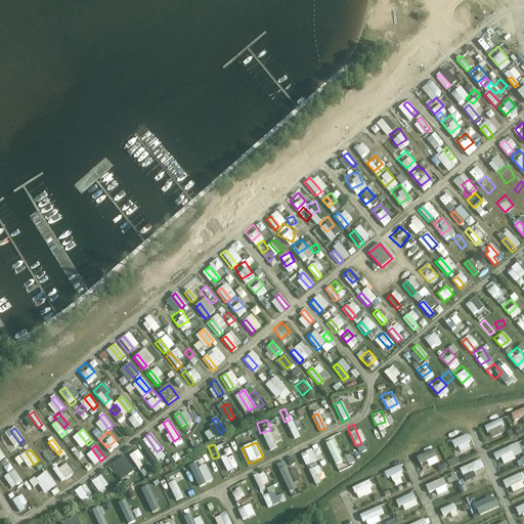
[(192,452),(199,463),(205,460),(200,449),(192,452)]
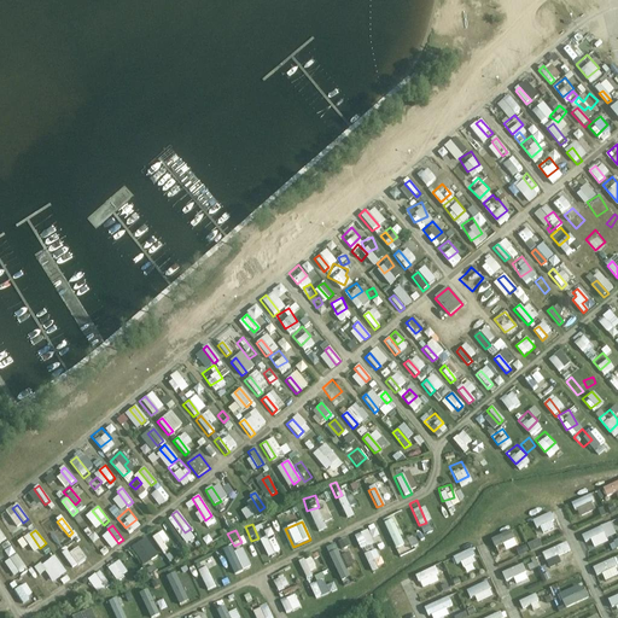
[(512,531),(493,538),(501,554),(520,548),(512,531)]
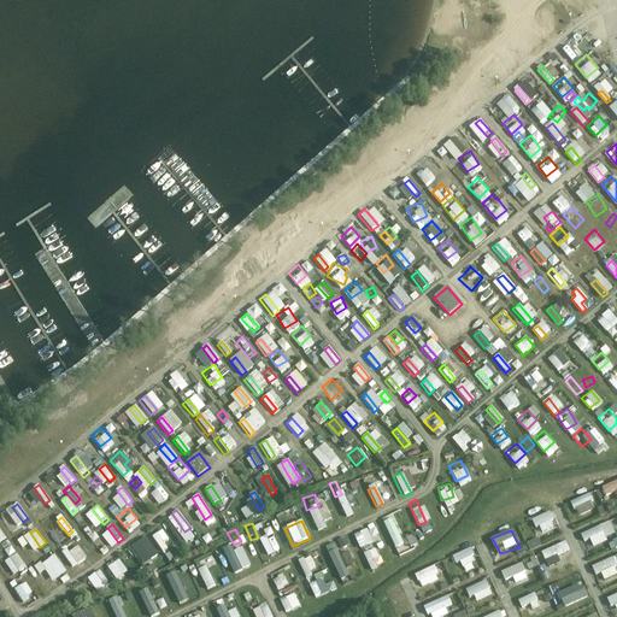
[(166,548),(157,534),(151,538),(162,552),(166,548)]
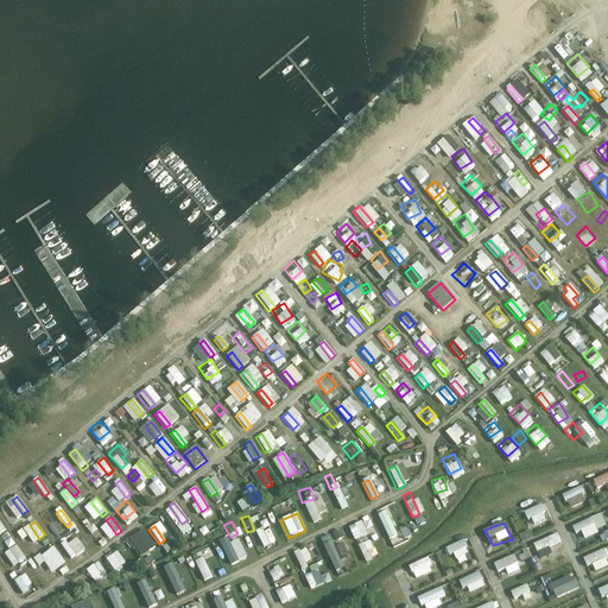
[(137,534),(149,552),(154,549),(143,531),(137,534)]
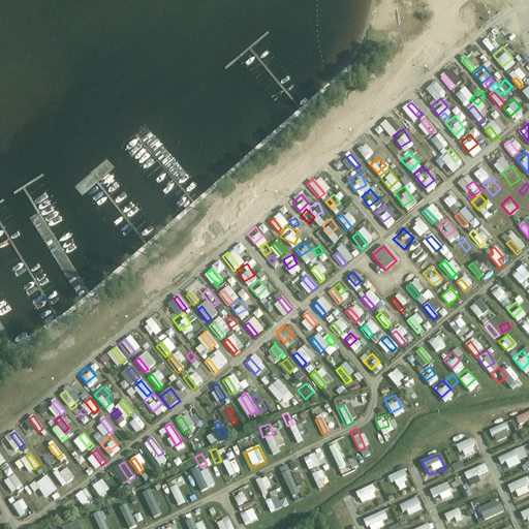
[(319,464),(309,468),(314,481),(324,478),(319,464)]
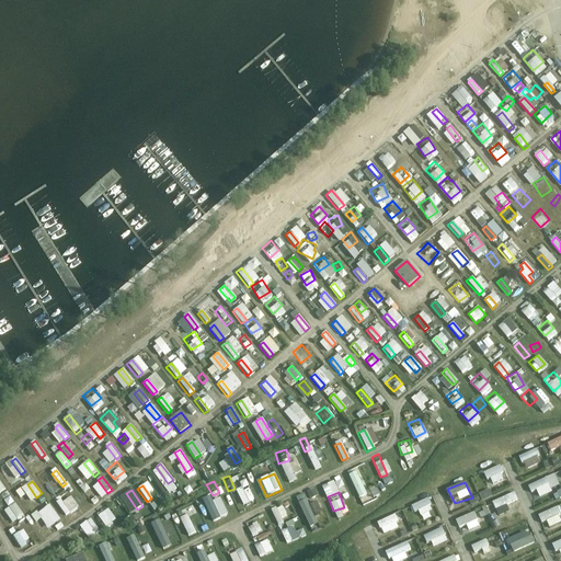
[(428,499),(411,505),(422,515),(432,512),(428,499)]
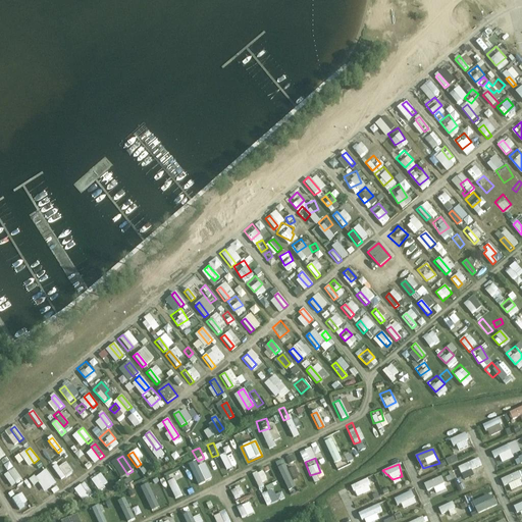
[(61,480),(66,477),(57,466),(53,469),(61,480)]
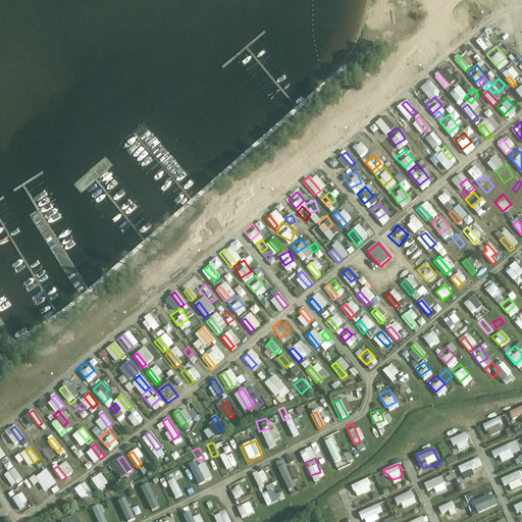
[(298,467),(293,469),(298,483),(304,481),(298,467)]
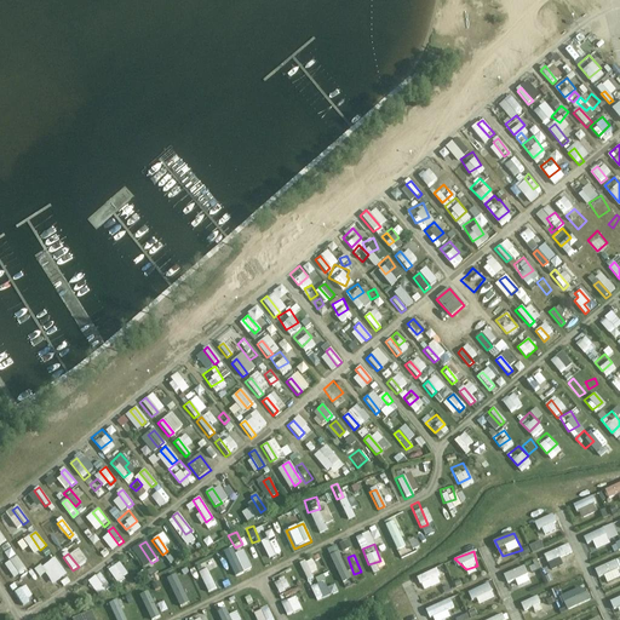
[(16,556),(9,561),(19,575),(27,570),(16,556)]
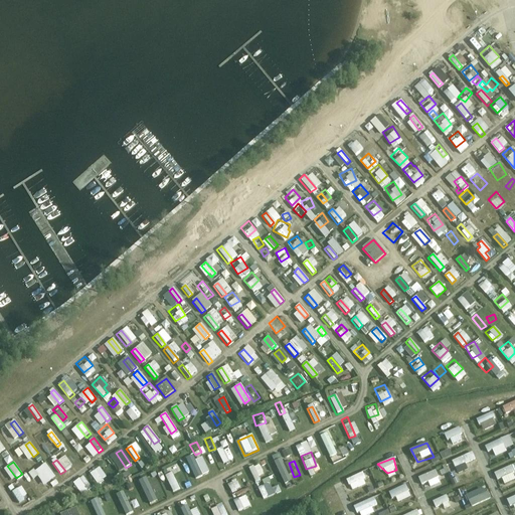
[(54,476),(46,465),(42,469),(50,479),(54,476)]
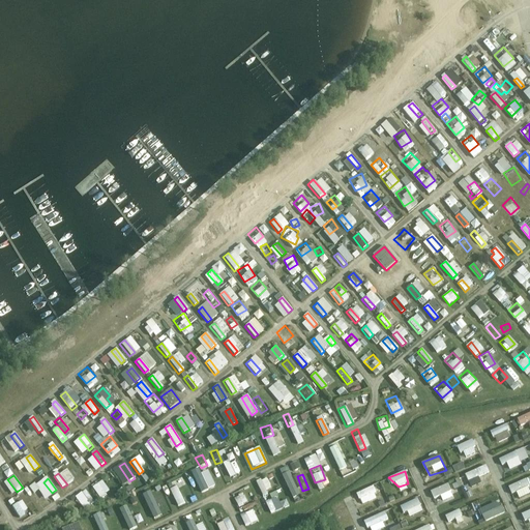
[(181,492),(175,478),(170,481),(176,494),(181,492)]
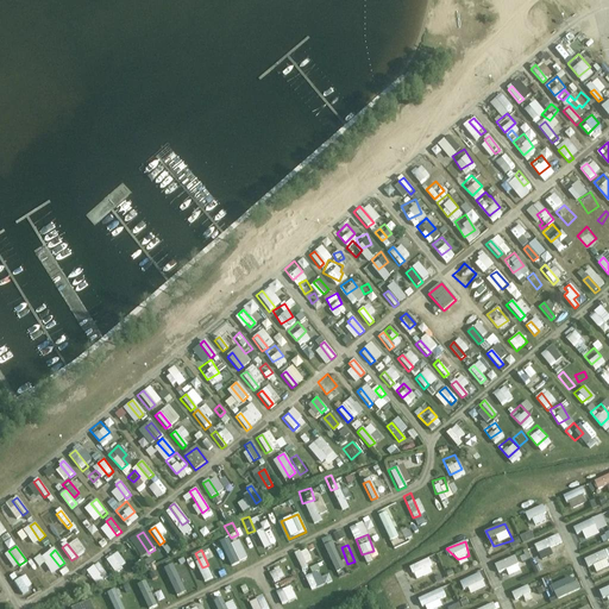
[(121,567),(126,564),(118,553),(114,556),(121,567)]
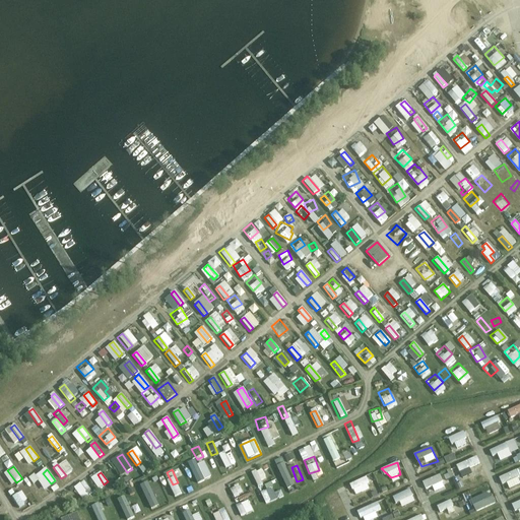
[(373,472),(351,483),(356,494),(376,478),(373,472)]
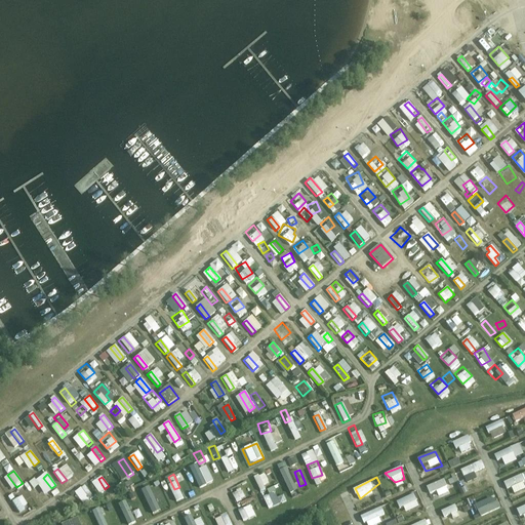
[(444,479),(428,486),(436,499),(452,493),(444,479)]
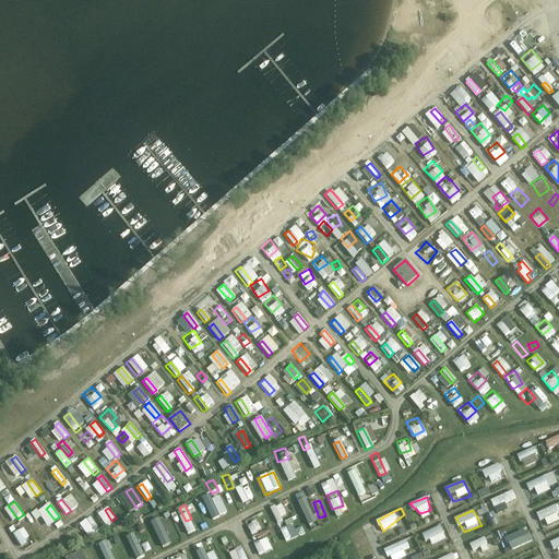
[(147,518),(151,528),(162,524),(158,514),(147,518)]
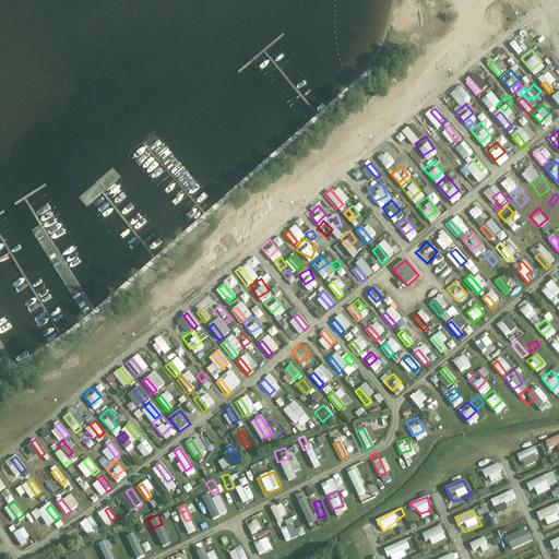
[(92,518),(86,521),(96,534),(100,531),(92,518)]
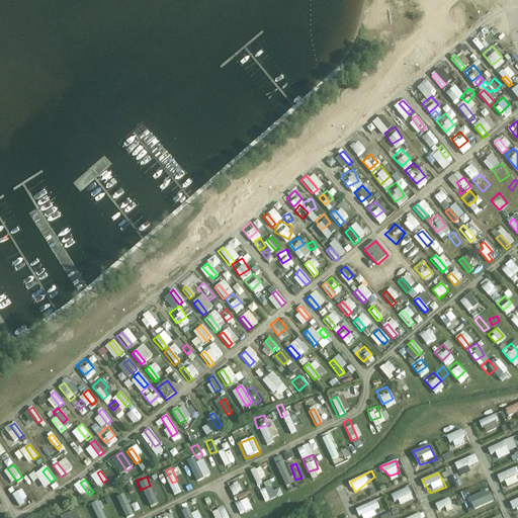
[(257,486),(262,496),(271,491),(267,482),(257,486)]
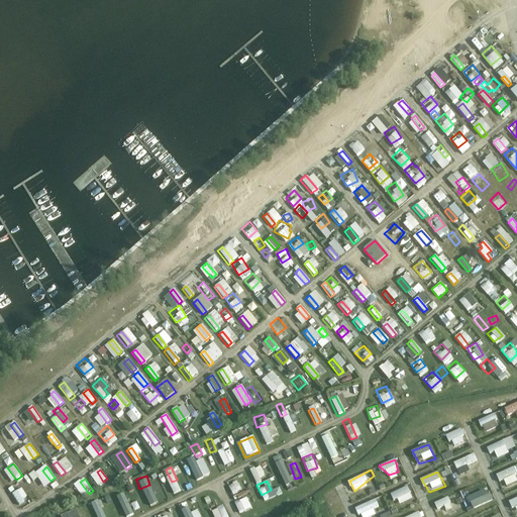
[(121,484),(111,488),(115,498),(125,494),(121,484)]
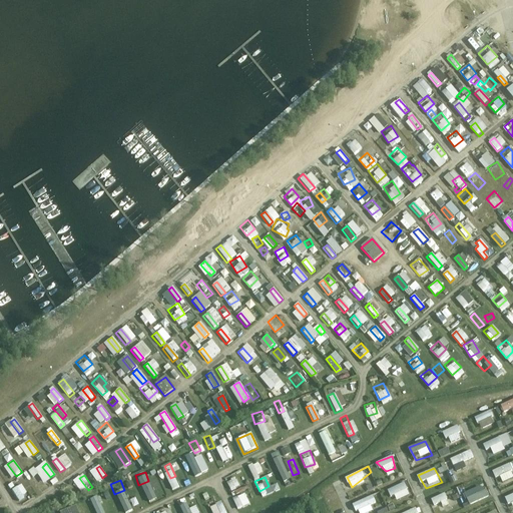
[(27,481),(22,482),(24,492),(30,490),(27,481)]
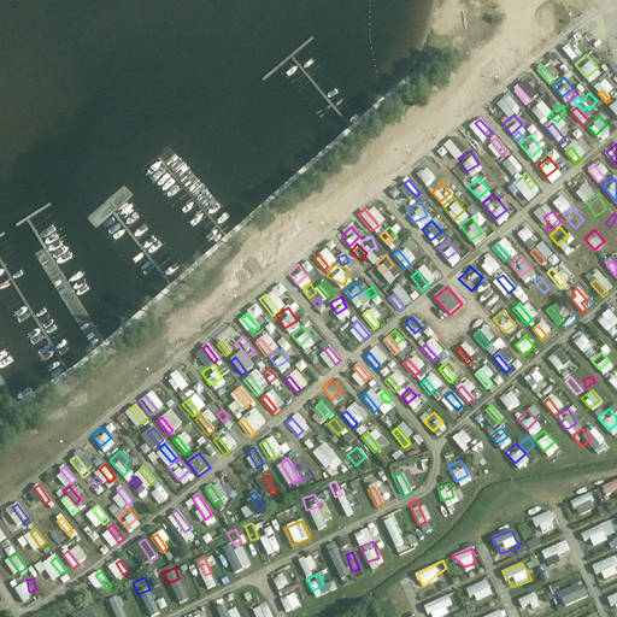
[(488,581),(466,588),(471,598),(493,594),(488,581)]
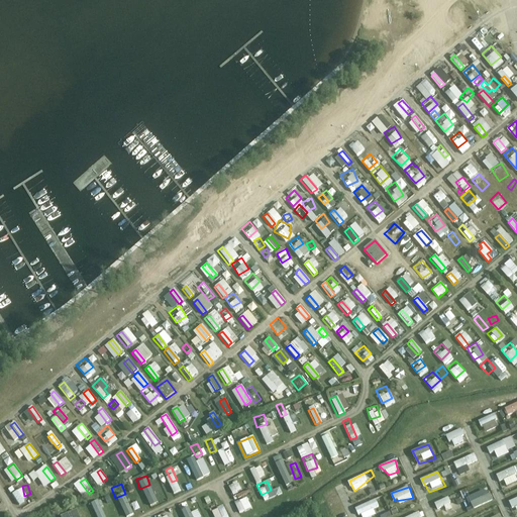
[(107,501),(114,500),(112,489),(105,490),(107,501)]
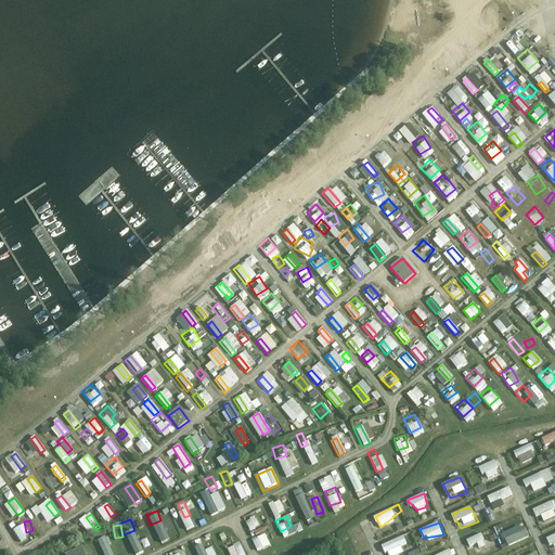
[(155,530),(158,538),(168,533),(164,526),(155,530)]
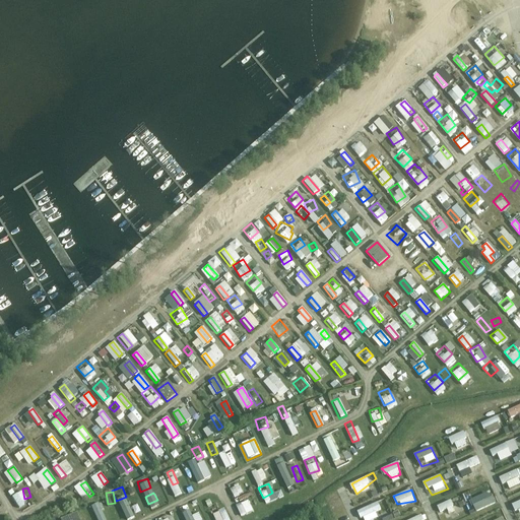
[(24,506),(16,495),(11,498),(19,509),(24,506)]
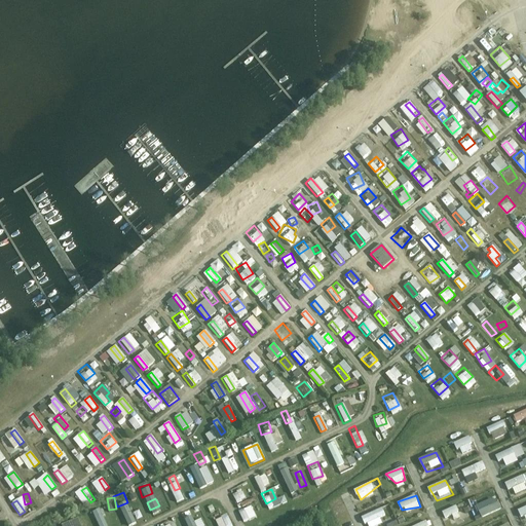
[(132,517),(142,512),(138,504),(128,509),(132,517)]
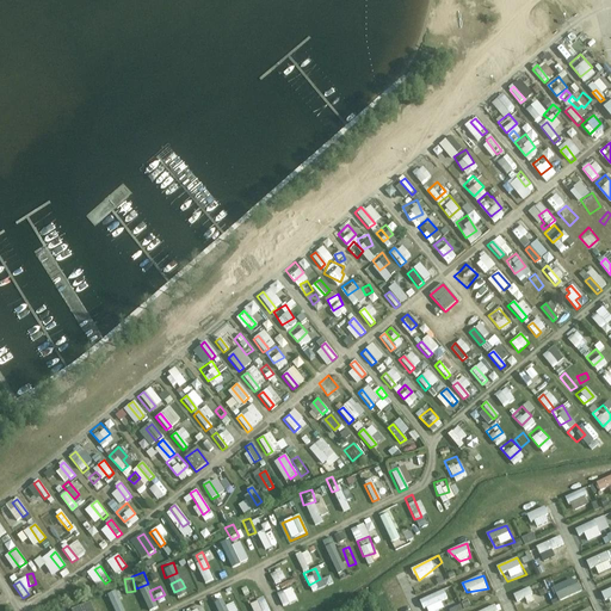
[(275,588),(279,600),(285,598),(281,586),(275,588)]
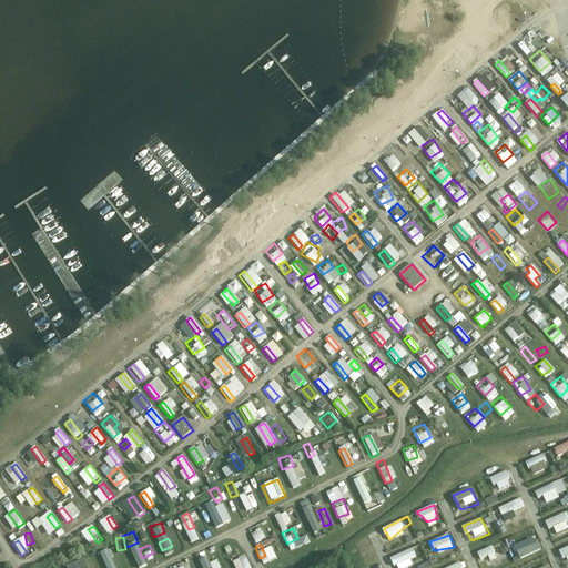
[(492,546),(478,551),(487,563),(498,558),(492,546)]
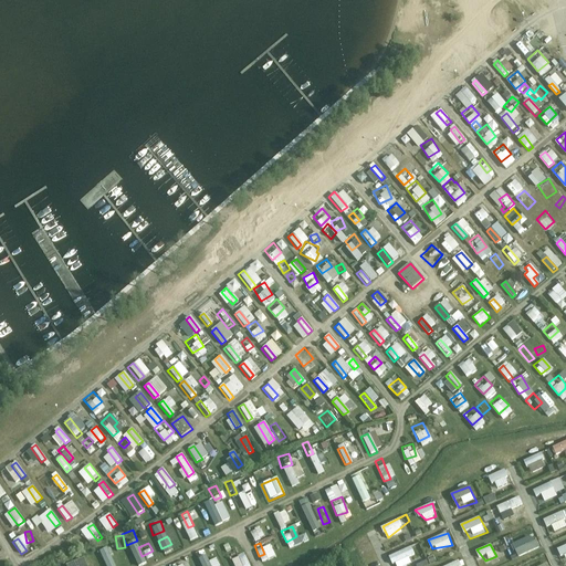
[(410,547),(391,555),(396,565),(399,565),(413,561),(410,547)]
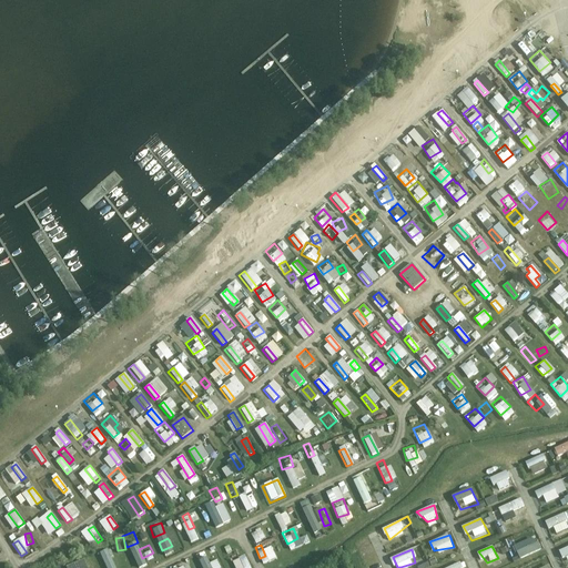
[(115,567),(108,550),(100,554),(107,567),(115,567)]
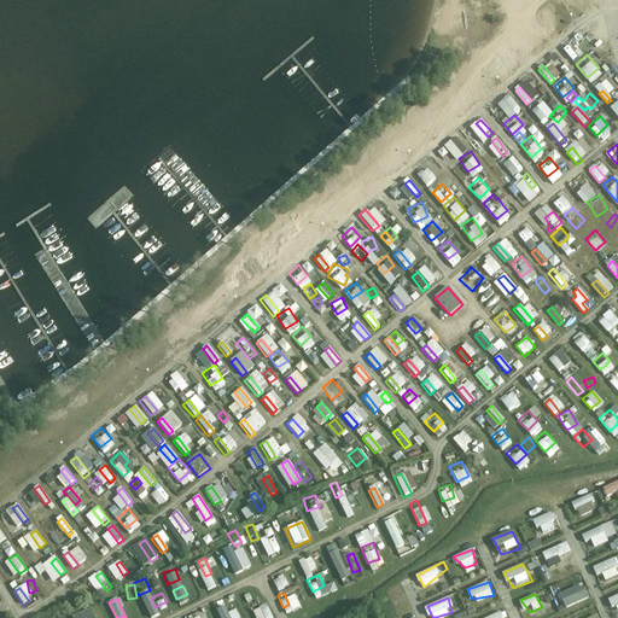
[(260,599),(248,604),(252,617),(256,617),(261,617),(258,610),(263,608),(260,599)]
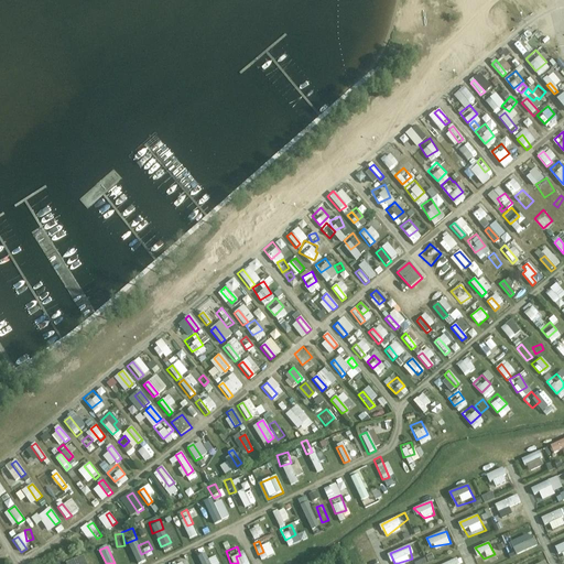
[(195,552),(201,563),(205,563),(206,563),(199,549),(195,552)]
